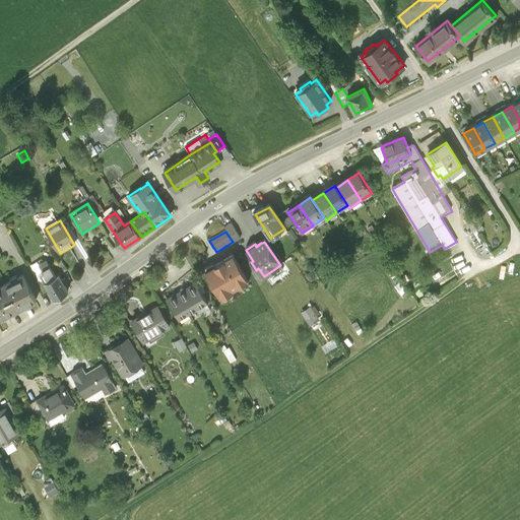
[(248,281),(234,257),(205,273),(219,298),(221,297),(222,299),(233,293),(232,290),(248,281)]
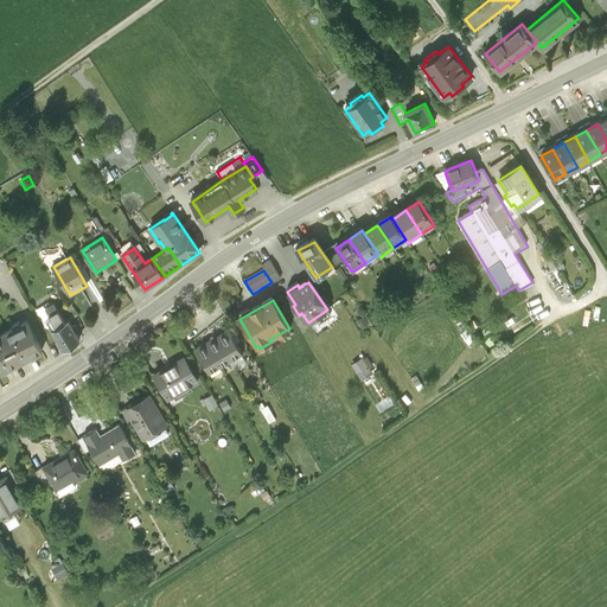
[(48,332),(51,331),(55,328),(48,318),(58,312),(55,304),(45,310),(44,307),(36,311),(48,332)]
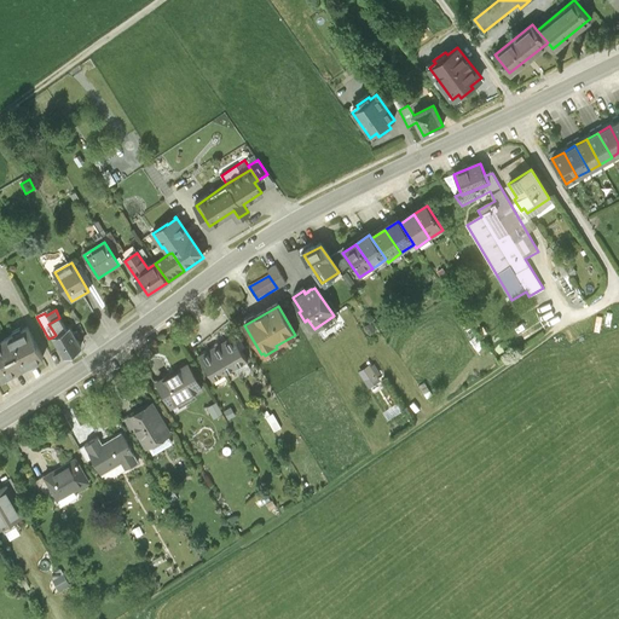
[(65,314),(71,327),(79,322),(73,311),(65,314)]
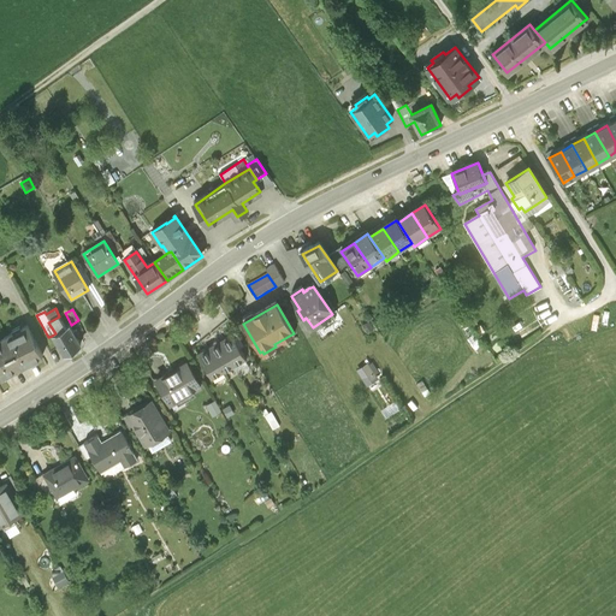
[(65,327),(59,317),(48,323),(55,333),(52,336),(63,355),(82,345),(70,325),(65,327)]
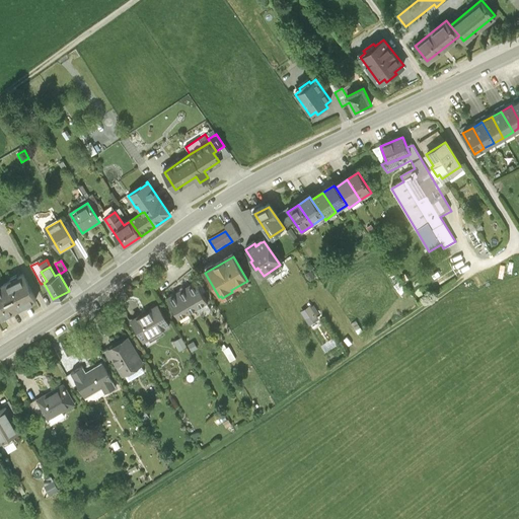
[(23,275),(3,285),(16,310),(36,300),(23,275)]
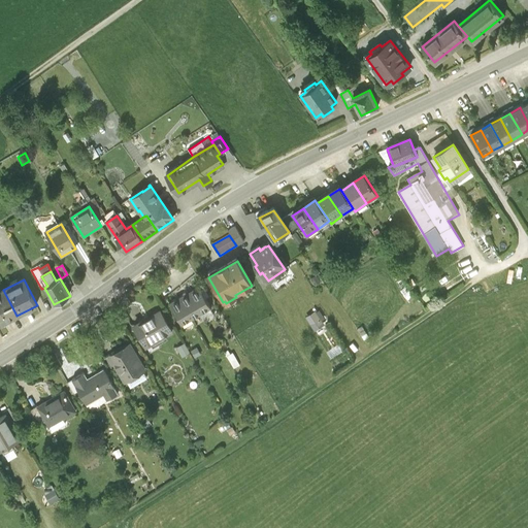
[(189,293),(201,314),(210,307),(199,287),(189,293)]
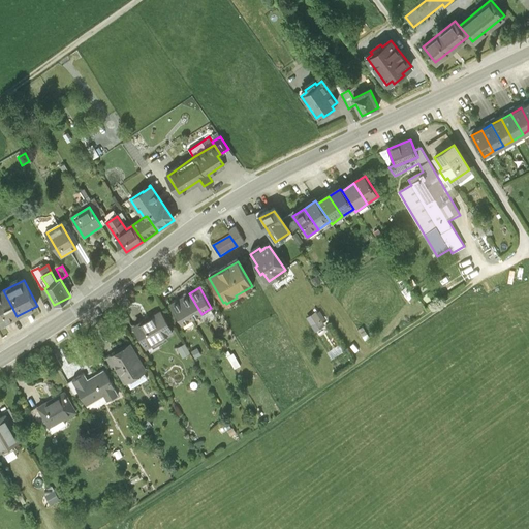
[(0,324),(17,316),(3,290),(0,291),(0,324)]
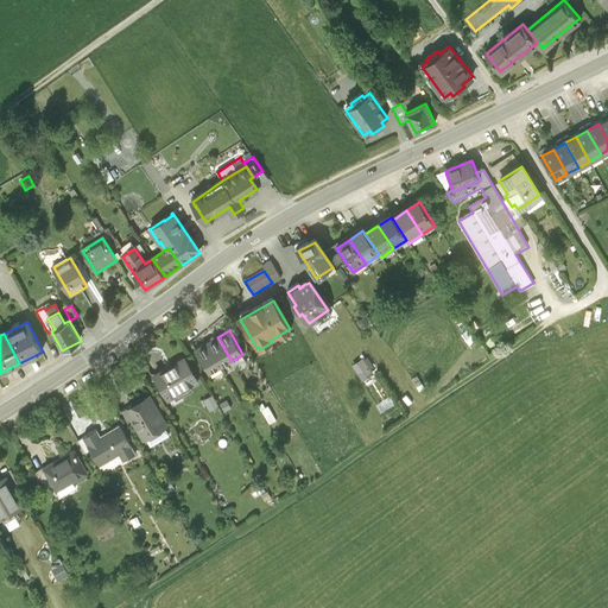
[(217,337),(207,343),(221,367),(232,361),(217,337)]
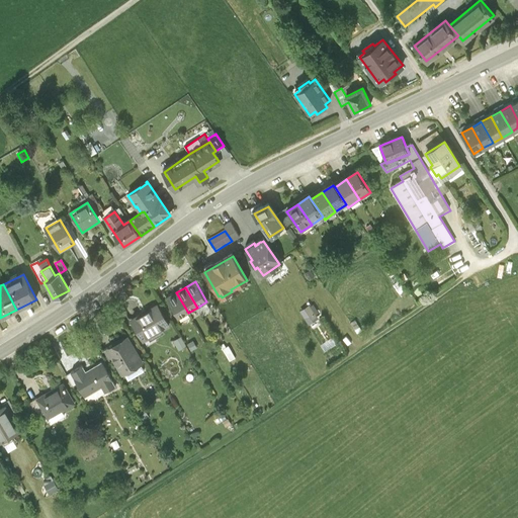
[(188,313),(176,292),(167,297),(178,318),(188,313)]
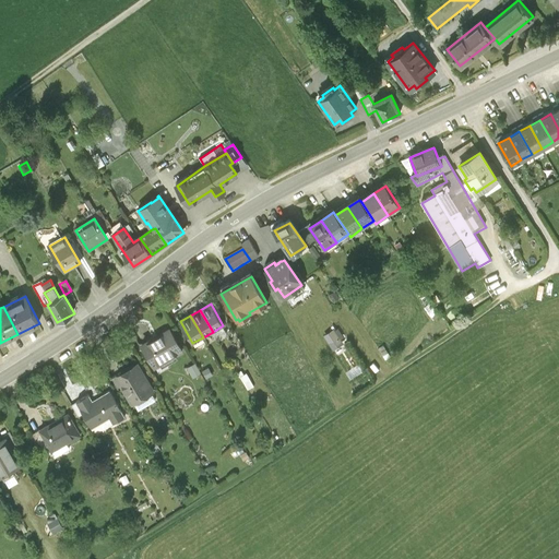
[(347,342),(337,326),(324,334),(333,349),(347,342)]
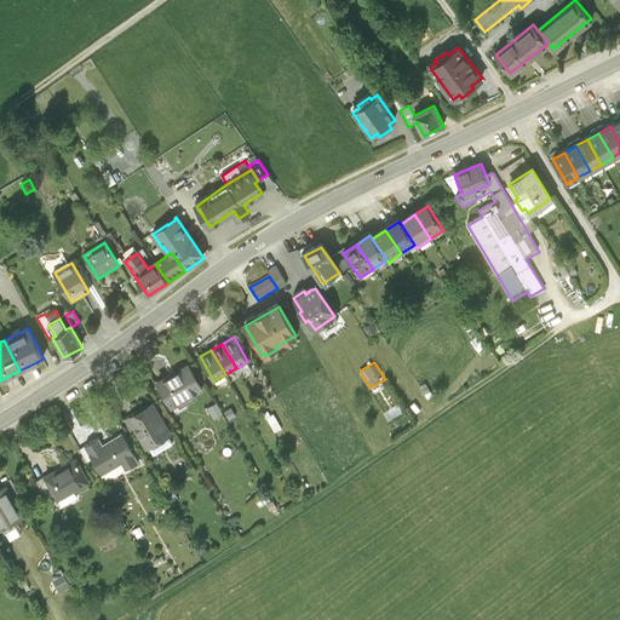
[(201,391),(188,367),(158,385),(172,408),(201,391)]
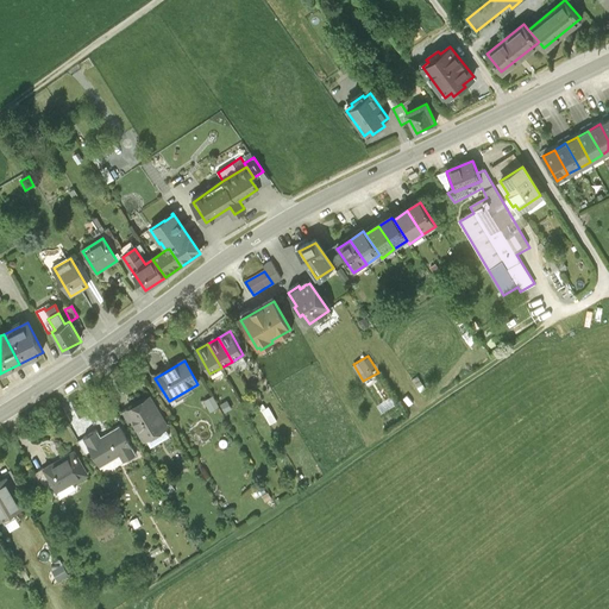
[(167,427),(150,397),(143,401),(140,400),(135,402),(135,406),(127,410),(144,440),(149,438),(154,446),(168,438),(163,429),(167,427)]
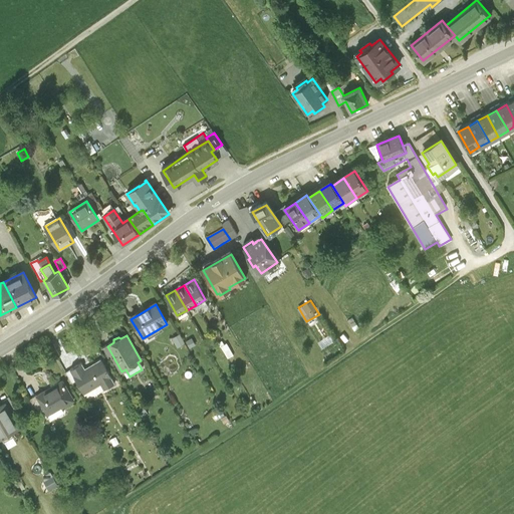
[(180,335),(174,338),(178,347),(185,343),(180,335)]
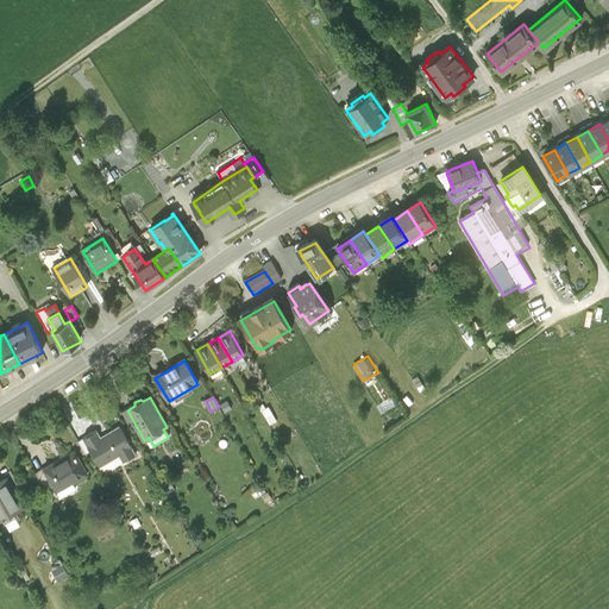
[(227,402),(221,406),(226,413),(232,409),(227,402)]
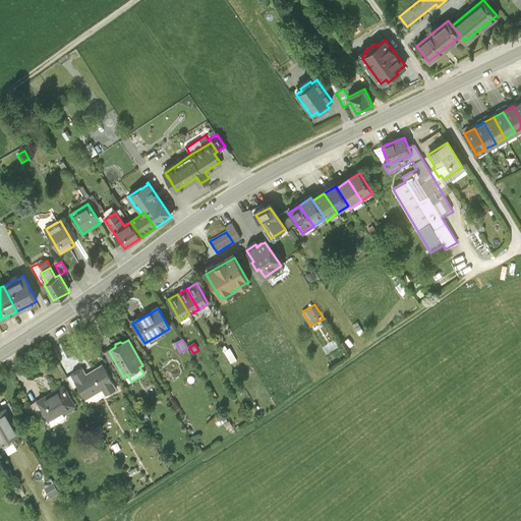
[(231,347),(226,349),(231,361),(236,358),(231,347)]
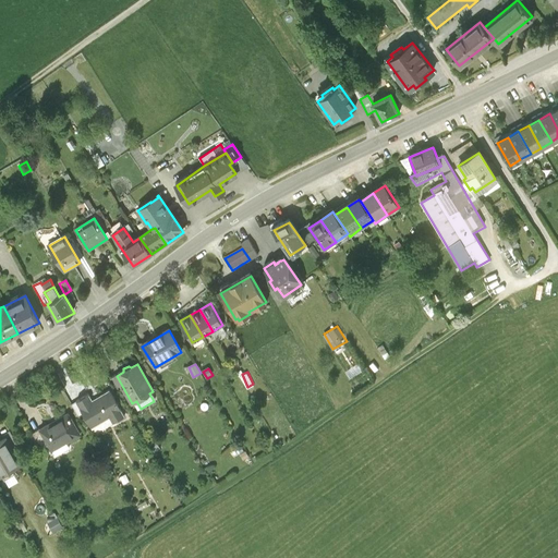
[(124,416),(109,390),(92,401),(88,395),(76,402),(91,427),(109,416),(112,423),(124,416)]
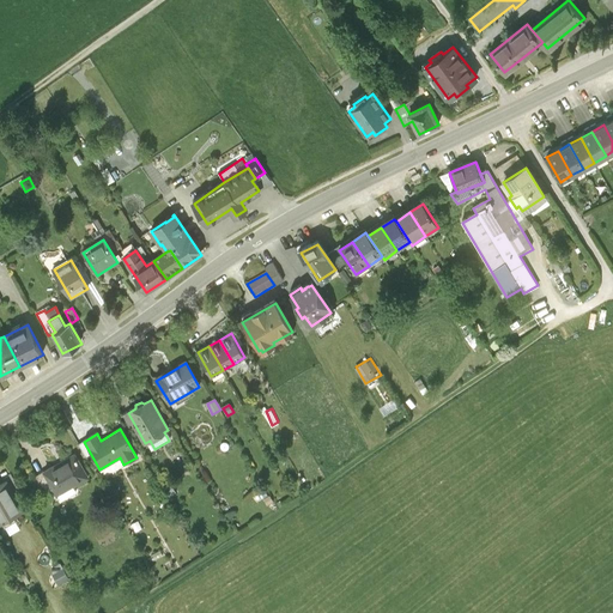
[(87,479),(74,456),(44,474),(58,497),(87,479)]
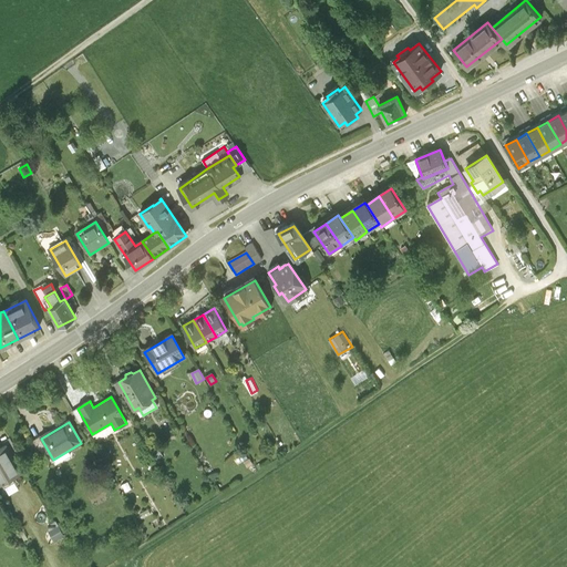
[(0,485),(21,473),(4,446),(0,449),(0,485)]
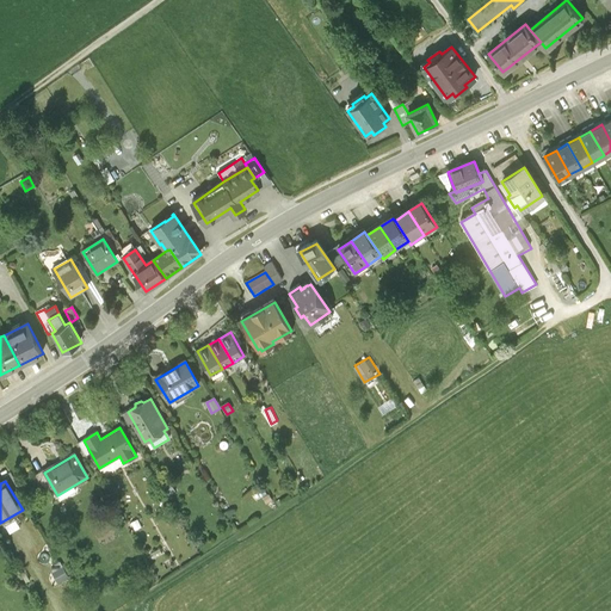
[(139,519),(131,524),(135,530),(142,526),(139,519)]
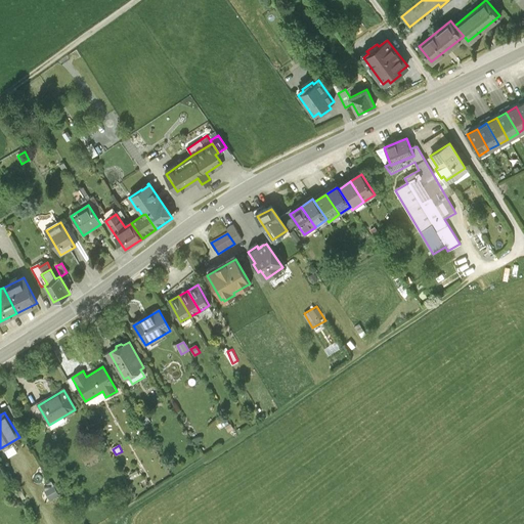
[(46,487),(46,492),(50,499),(57,495),(51,484),(46,487)]
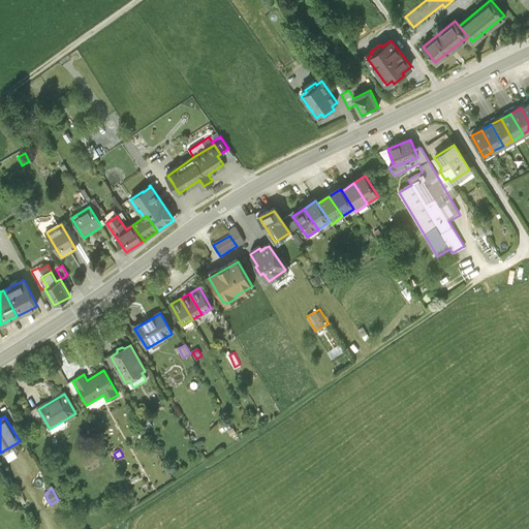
All buildings are outlined.
